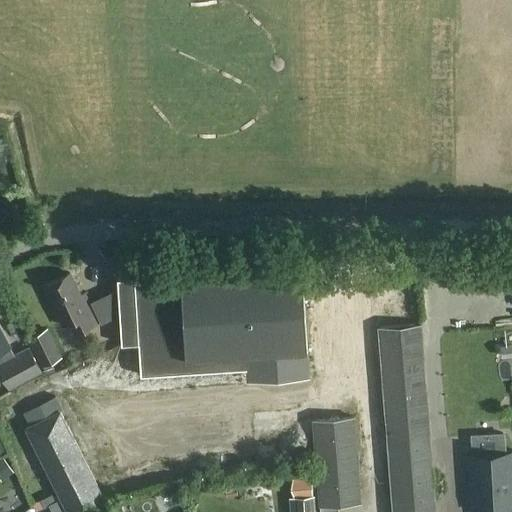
[(117,278),(121,340),(138,339),(140,375),(164,374),(236,369),(308,365),(301,267),(117,278)]
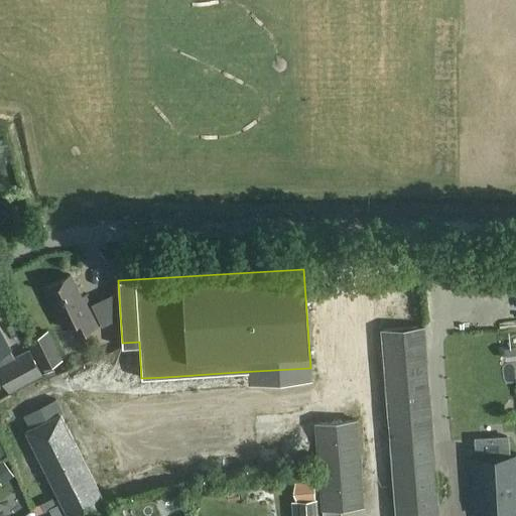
[(81,297),(71,274),(44,286),(62,329),(70,325),(75,336),(99,326),(86,295),(81,297)]
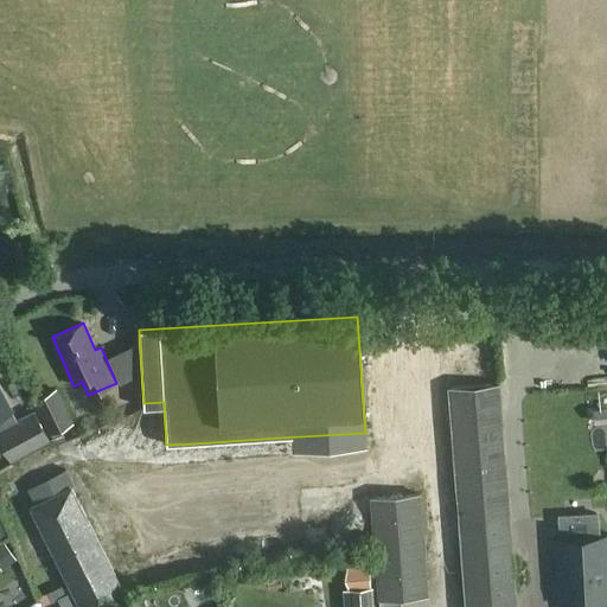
[(448,387),(466,589),(464,590),(465,601),(470,605),(472,605),(472,606),(516,606),(497,382),(473,384),(448,387)]
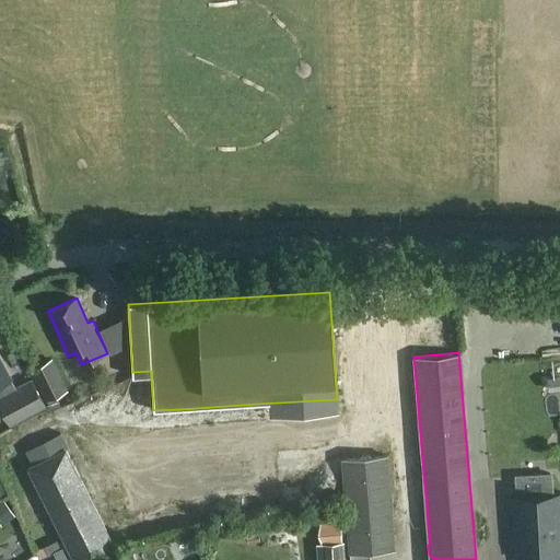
[(0,383),(10,378),(11,377),(0,358),(0,383)]
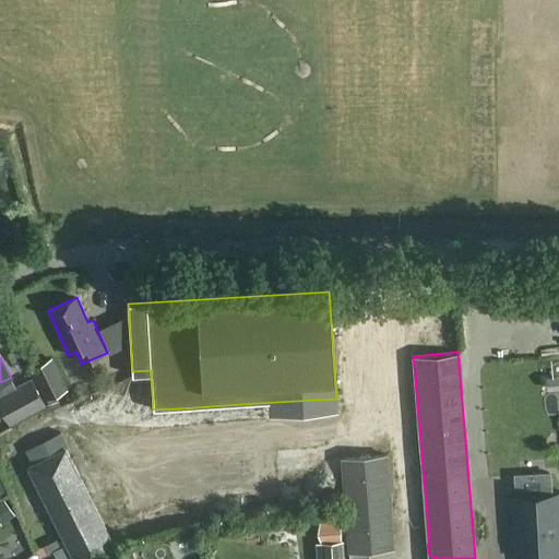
[(30,371),(45,401),(67,390),(51,360),(30,371)]
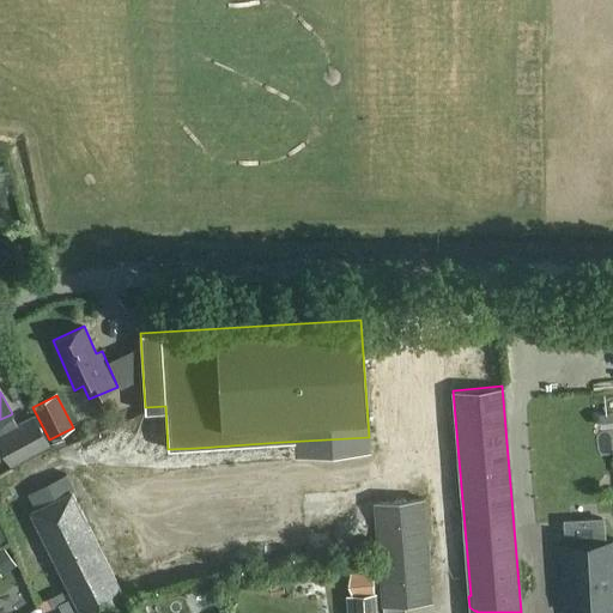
[(0,419),(0,448),(10,466),(49,444),(35,418),(18,426),(11,414),(0,419)]
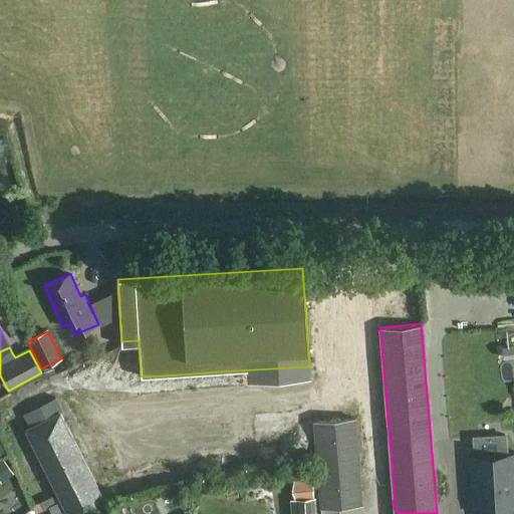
[(92,513),(107,506),(105,501),(59,412),(62,411),(57,399),(55,400),(53,401),(50,402),(27,413),(24,415),(30,427),(25,430),(61,500),(48,507),(52,513),(92,513)]
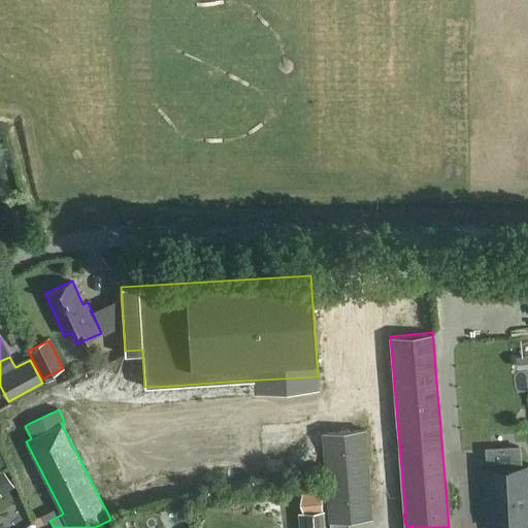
[(329,520),(348,518),(371,516),(364,428),(322,432),(329,520)]
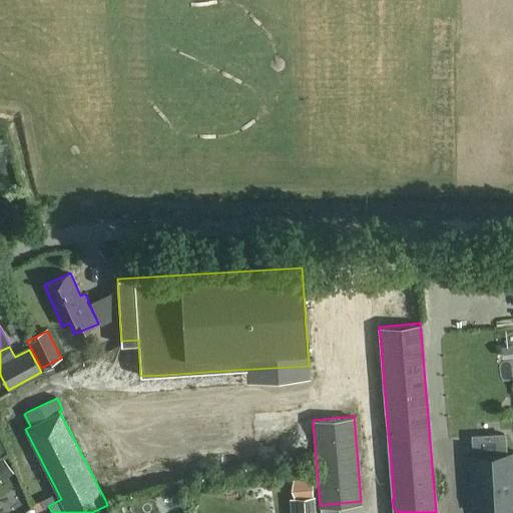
[(468,494),(512,492),(512,451),(508,452),(507,452),(506,441),(506,435),(482,436),(482,442),(474,442),(474,454),(466,454),(468,494)]
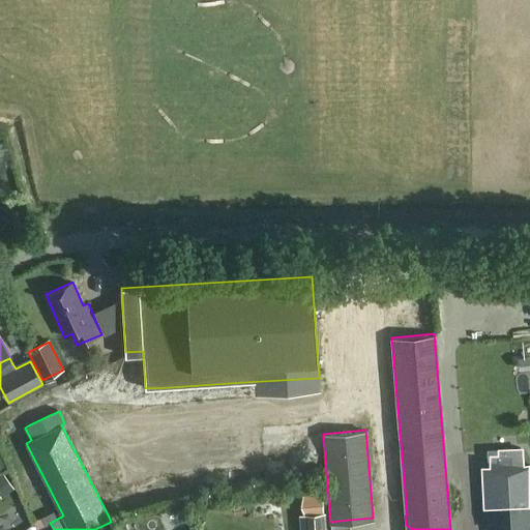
[(3,474),(0,476),(0,492),(3,496),(13,489),(3,474)]
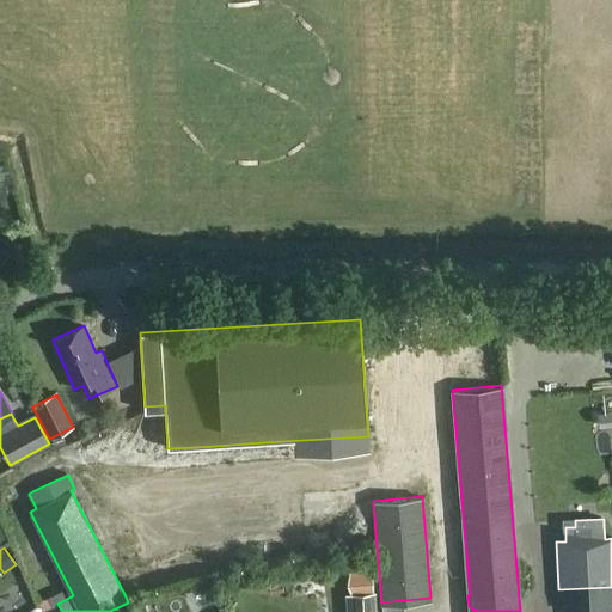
[(372,569),(357,570),(359,593),(373,592),(372,569)]
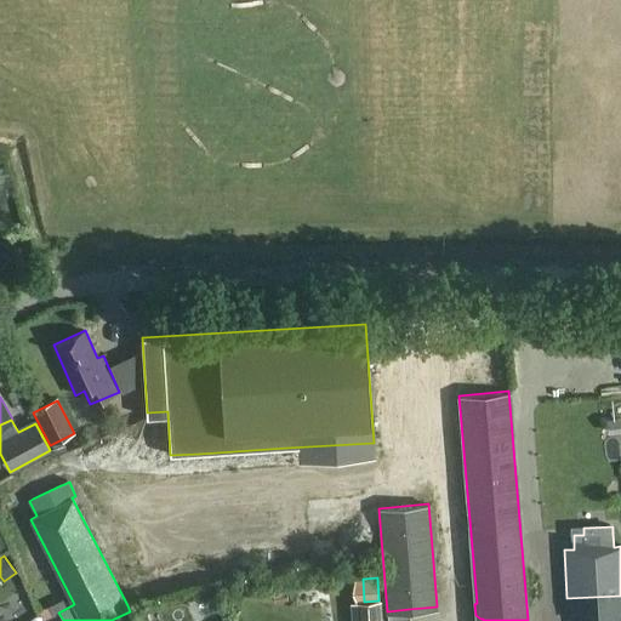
[(357,604),(357,620),(380,620),(379,603),(357,604)]
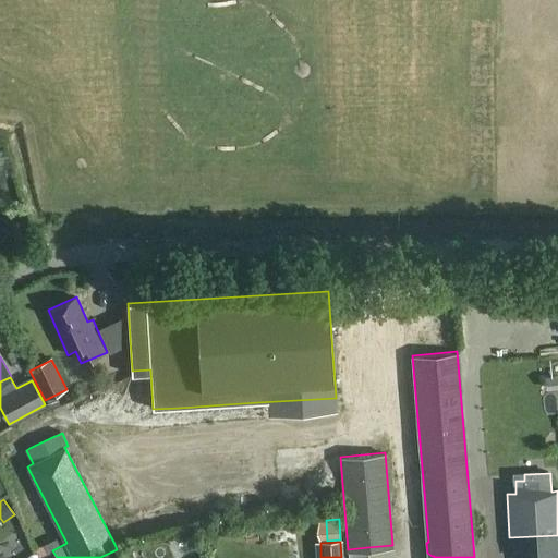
[(281,557),(295,557),(296,546),(282,546),(281,557)]
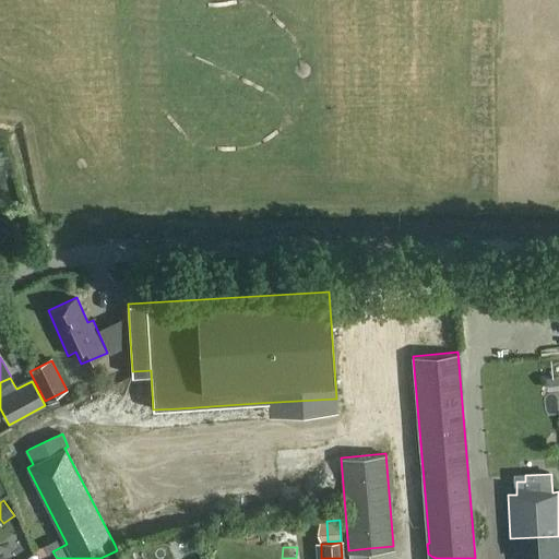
[(348,558),(368,558),(368,548),(348,550),(348,558)]
